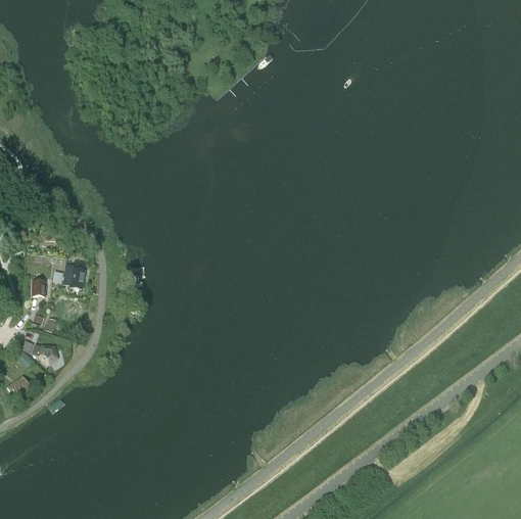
[(72,286),(83,288),(87,264),(76,262),(75,268),(68,267),(65,283),(73,284),(72,286)]
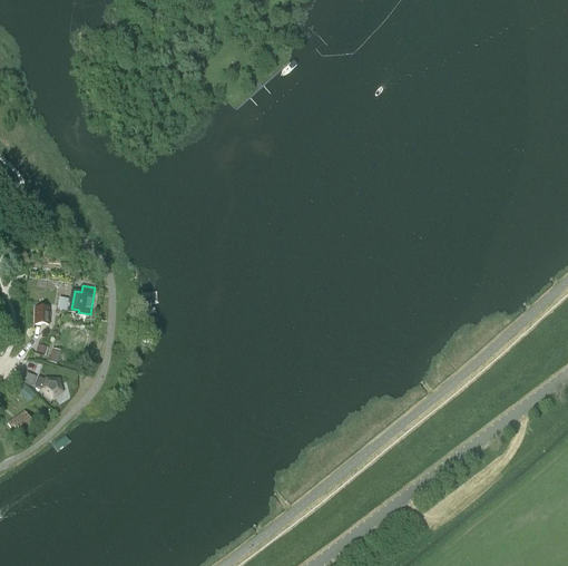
[(60,305),(69,308),(70,295),(61,294),(60,305)]
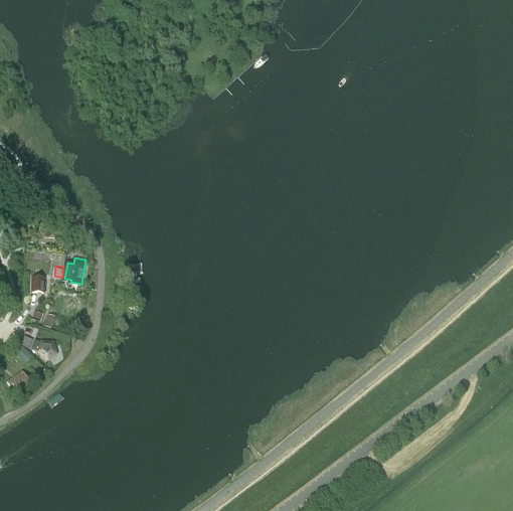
[(33,276),(33,290),(45,291),(46,276),(33,276)]
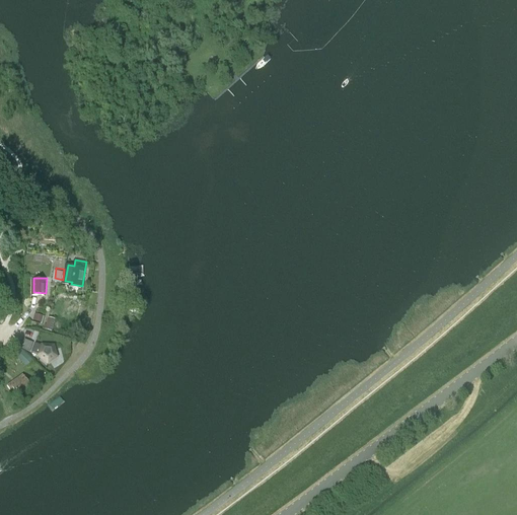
[(67,294),(61,309),(74,314),(79,299),(67,294)]
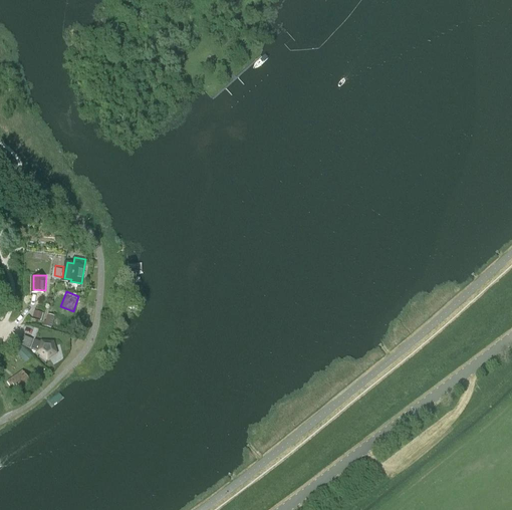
[(47,355),(54,349),(52,340),(42,340),(39,349),(47,355)]
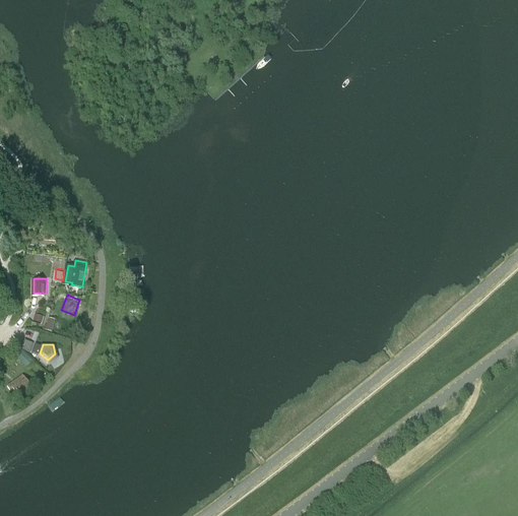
[(15,349),(16,350),(27,361),(31,357),(20,345),(15,349)]
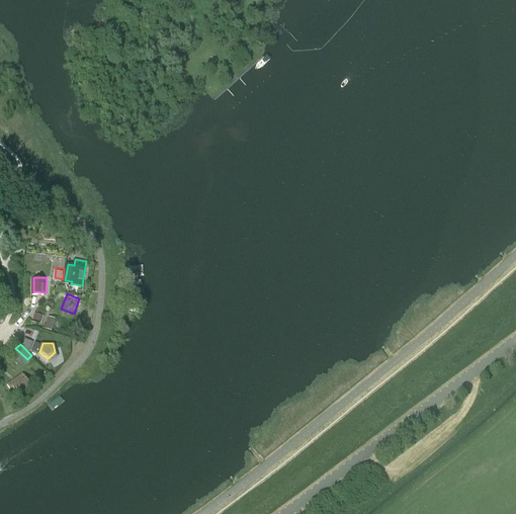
[(19,392),(30,383),(31,382),(23,371),(8,381),(11,387),(14,384),(19,392)]
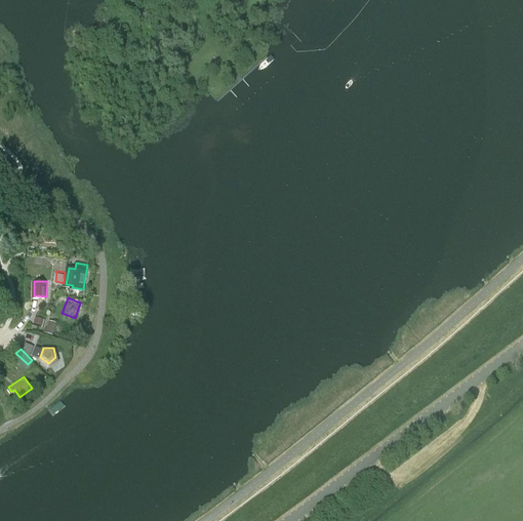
[(48,403),(55,411),(68,402),(62,393),(48,403)]
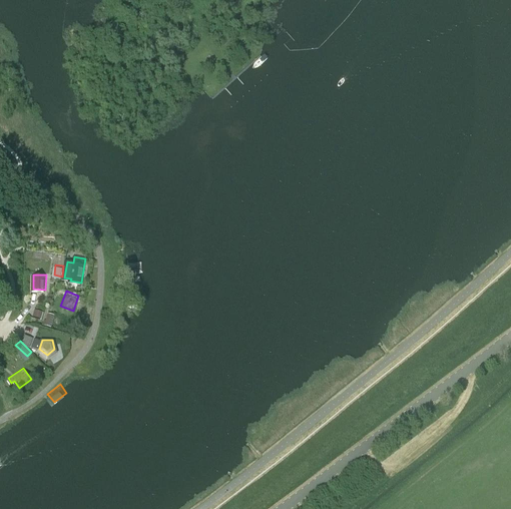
All buildings are outlined.
